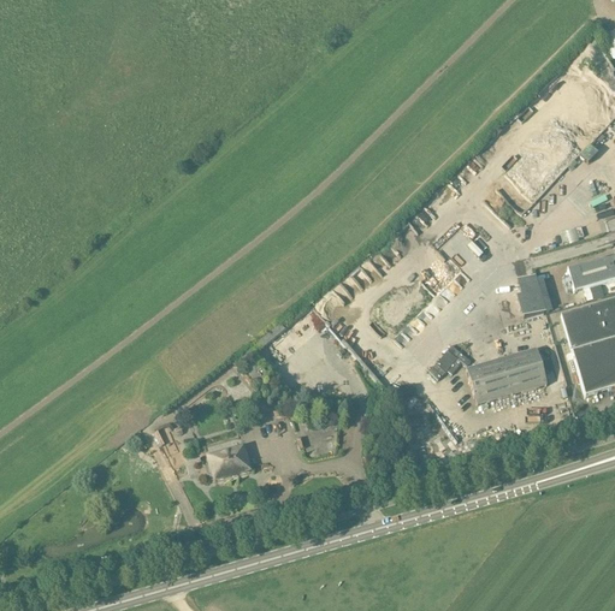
[(571,241),(580,238),(578,226),(568,229),(571,241)]
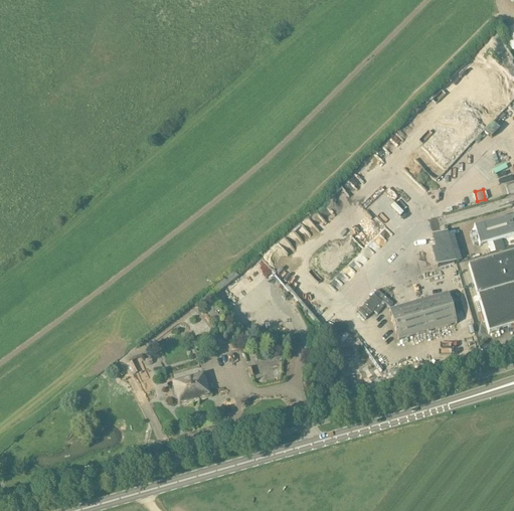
[(513,211),(475,223),(481,242),(513,231),(513,211)]
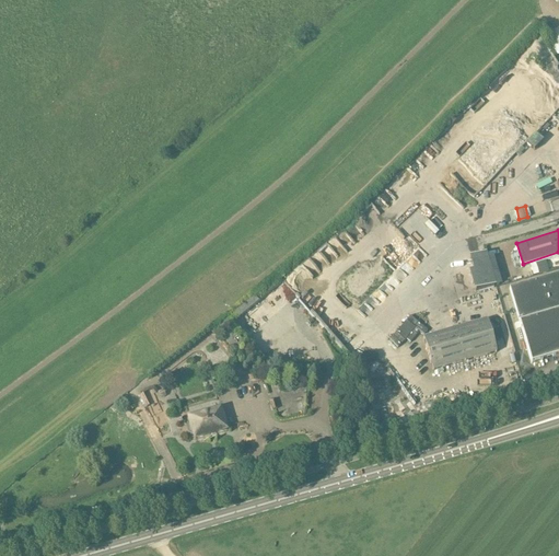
[(496,281),(486,248),(468,253),(472,266),(468,266),(475,288),(496,281)]
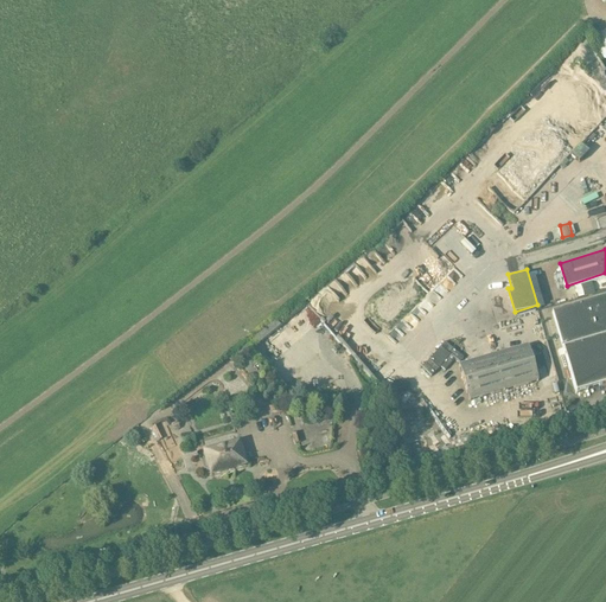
[(593,279),(582,281),(586,293),(597,289),(593,279)]
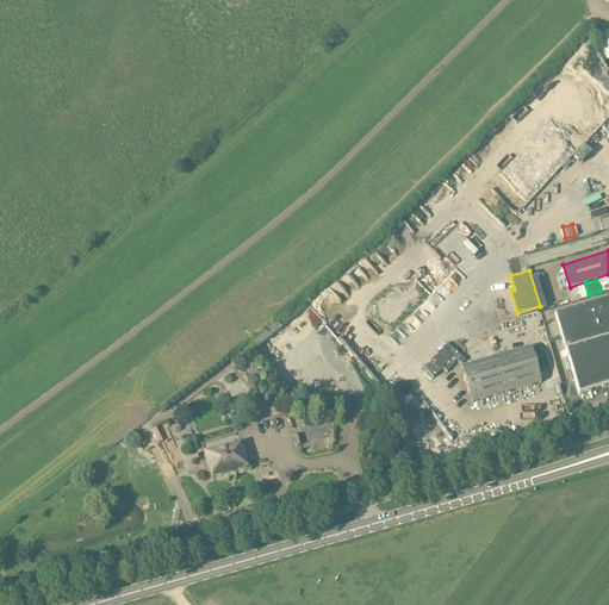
[(608,293),(557,310),(567,347),(608,334),(608,293)]
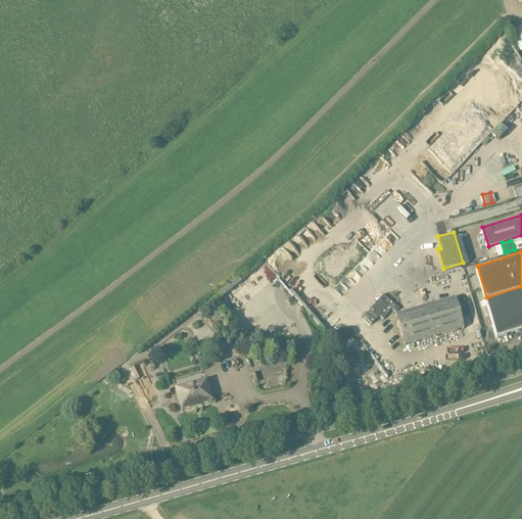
[(521,286),(486,297),(487,300),(497,335),(521,327),(521,286)]
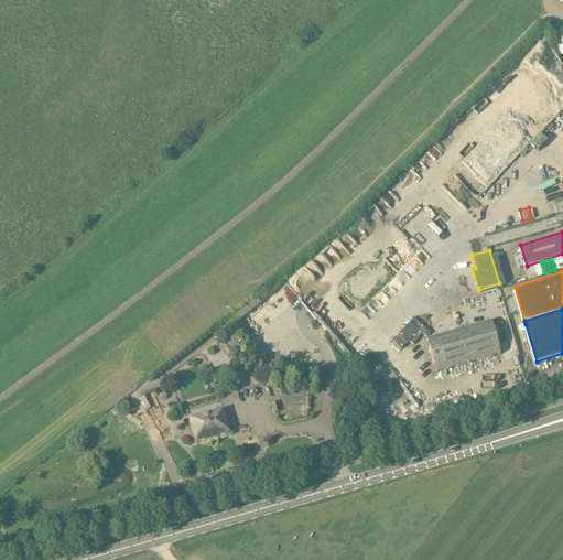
[(399,333),(392,340),(400,348),(408,342),(409,340),(413,343),(422,332),(426,335),(431,331),(413,316),(399,333)]
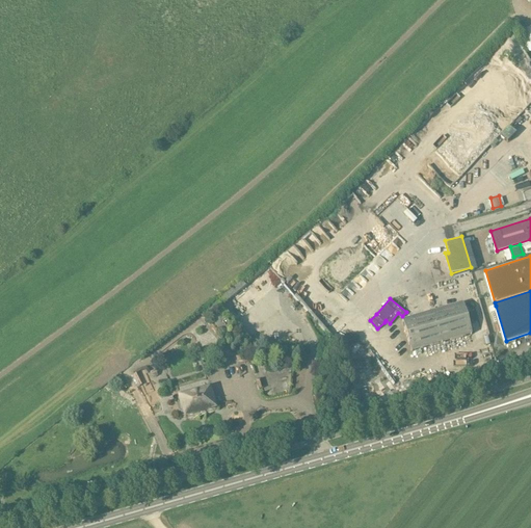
[(463,300),(403,317),(412,348),(473,331),(463,300)]
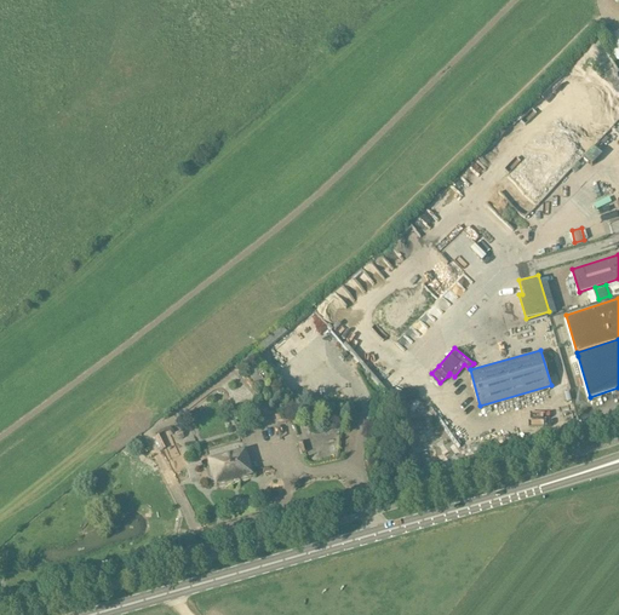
[(241,368),(261,391),(254,395),(257,403),(263,402),(265,402),(264,386),(269,384),(250,361),(248,360),(241,367),(240,367),(241,368)]
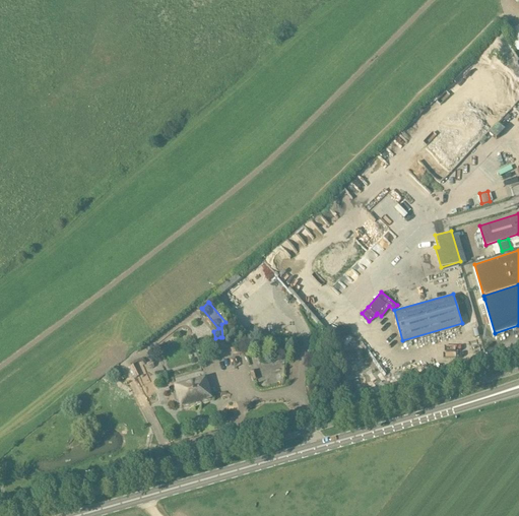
[(340,325),(334,333),(343,338),(348,330),(340,325)]
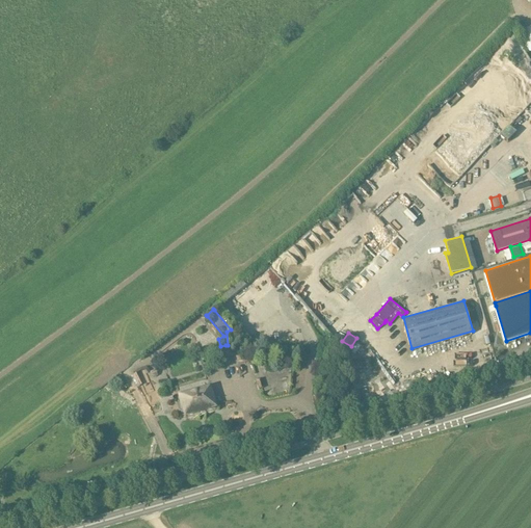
[(140,383),(142,381),(137,370),(134,371),(140,383)]
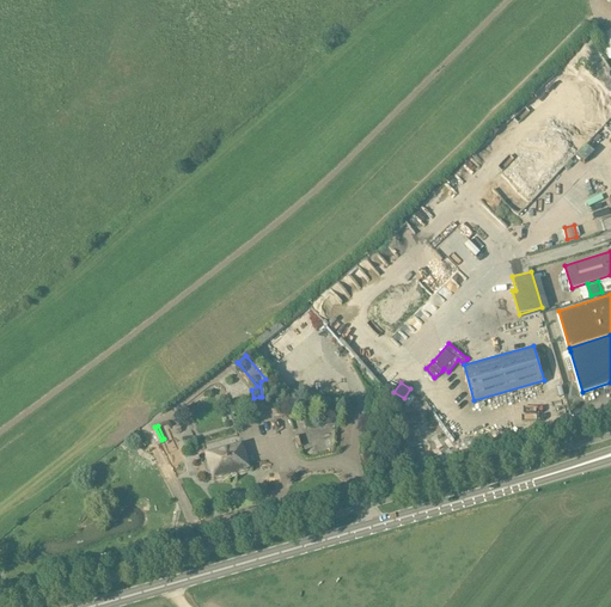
[(236,443),(233,434),(206,439),(207,448),(236,443)]
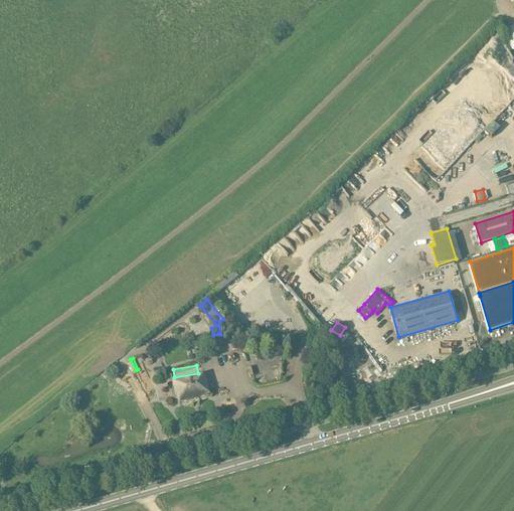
[(204,372),(174,380),(180,400),(209,391),(204,372)]
